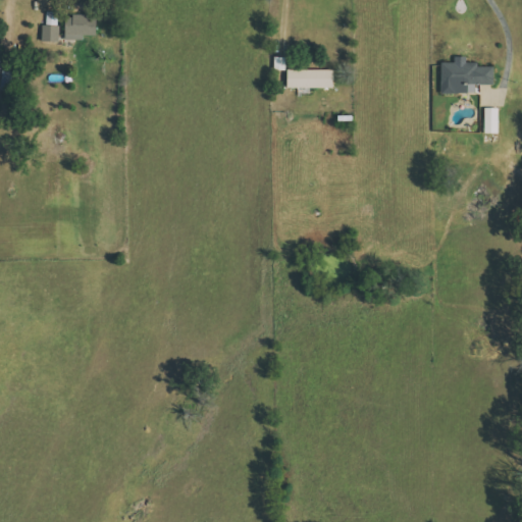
[(95,36),(96,16),(65,14),(64,39),(83,40),(83,35),(95,36)]
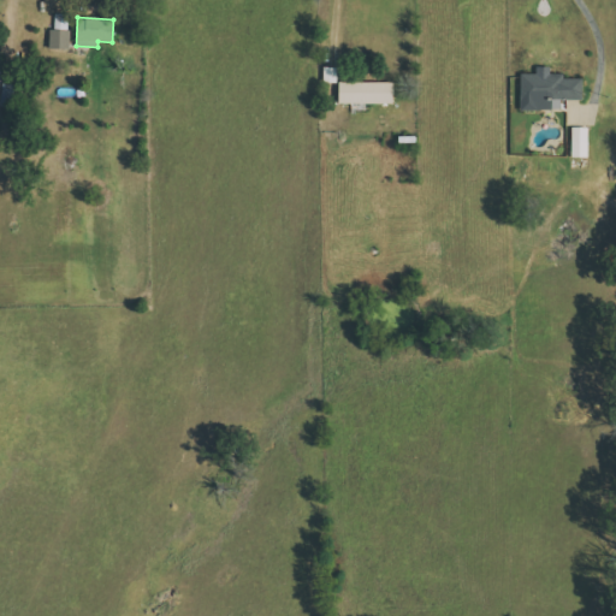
[(70,49),(70,29),(49,29),(49,48),(70,49)]
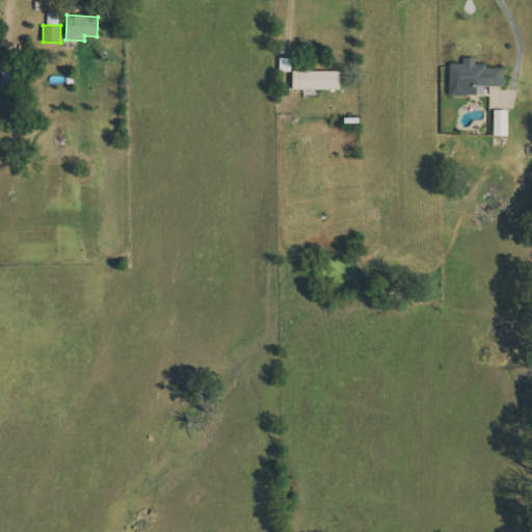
[(485,95),(485,86),(503,86),(502,68),(487,68),(487,62),(449,62),(449,95),(485,95)]
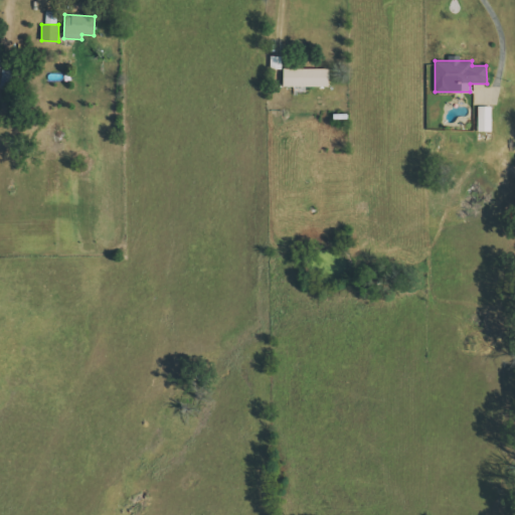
[(327,87),(327,68),(283,67),(283,86),(327,87)]
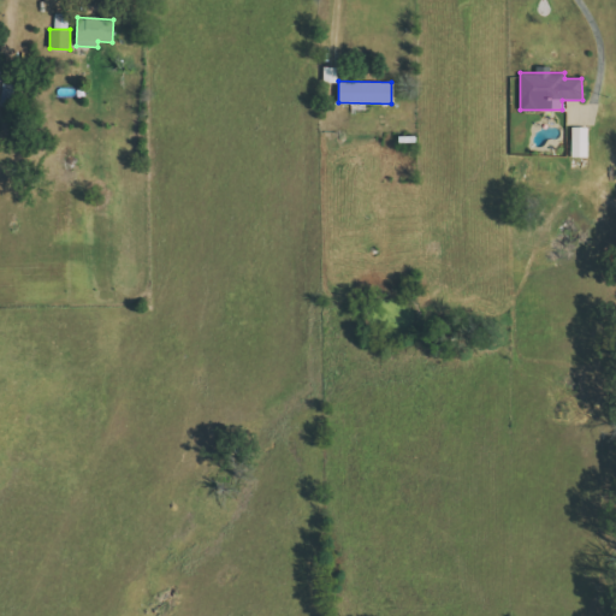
[(572,157),(588,157),(588,128),(573,128),(572,157)]
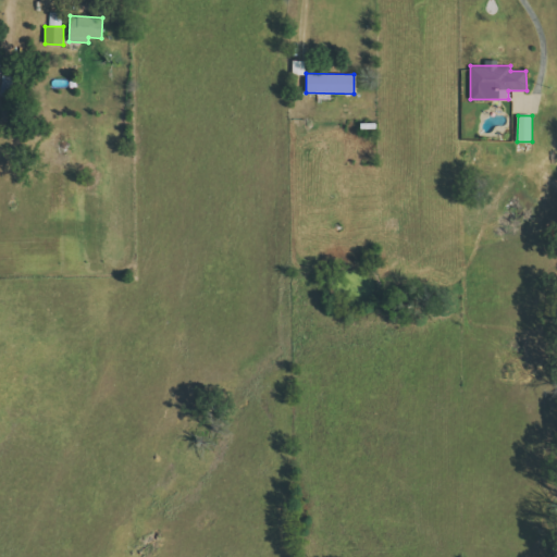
All buildings are outlined.
